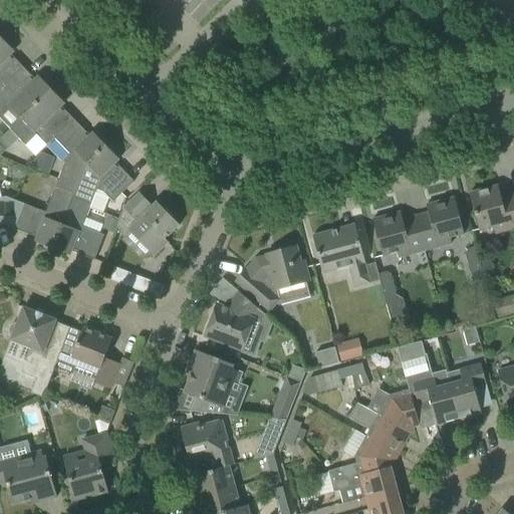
[(0,88),(4,85),(22,67),(14,58),(12,60),(8,57),(14,51),(1,38),(0,38),(0,88)]
